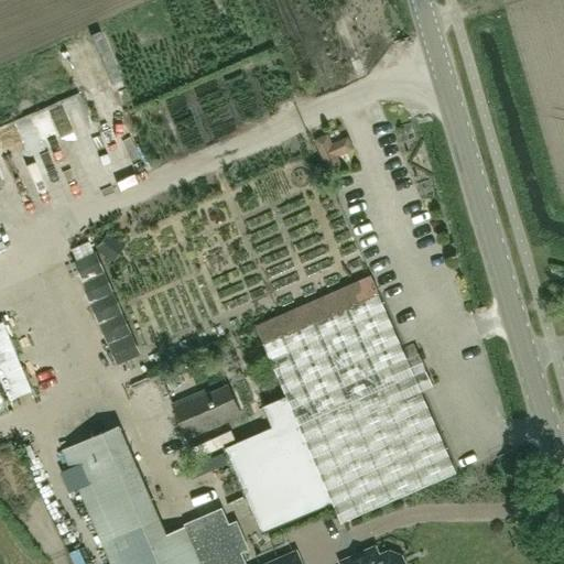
[(435,218),(420,225),(424,237),(440,231),(435,218)]
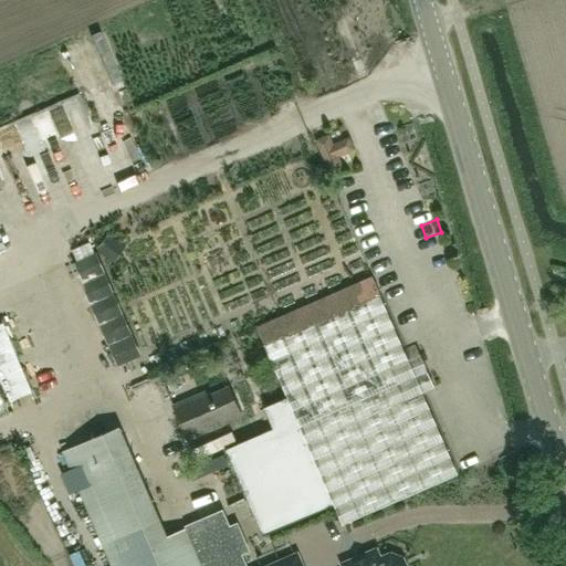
[(407,359),(380,294),(264,345),(291,399),(265,411),(275,433),(229,453),(264,535),(335,507),(343,524),(458,474),(421,391),(436,386),(422,354),(407,359)]
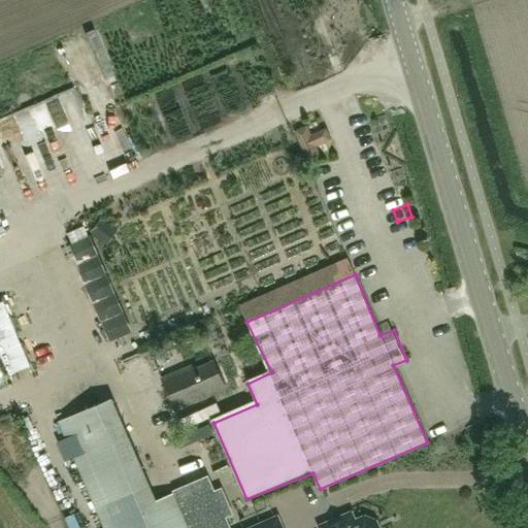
[(161,378),(175,410),(225,389),(212,361),(196,368),(195,363),(161,378)]
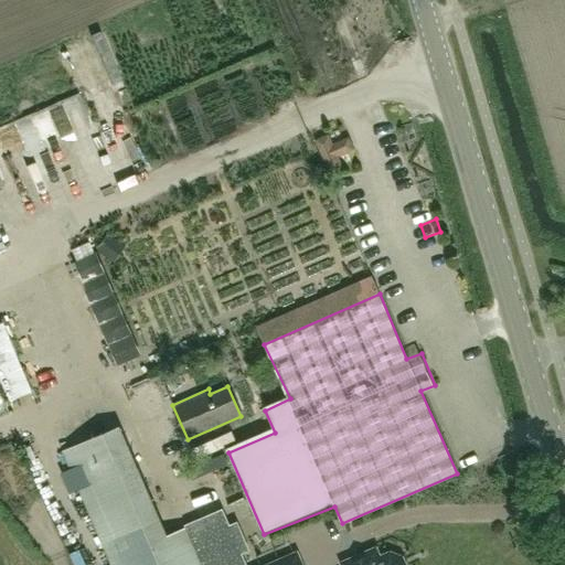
[(110,561),(169,535),(121,425),(63,450),(110,561)]
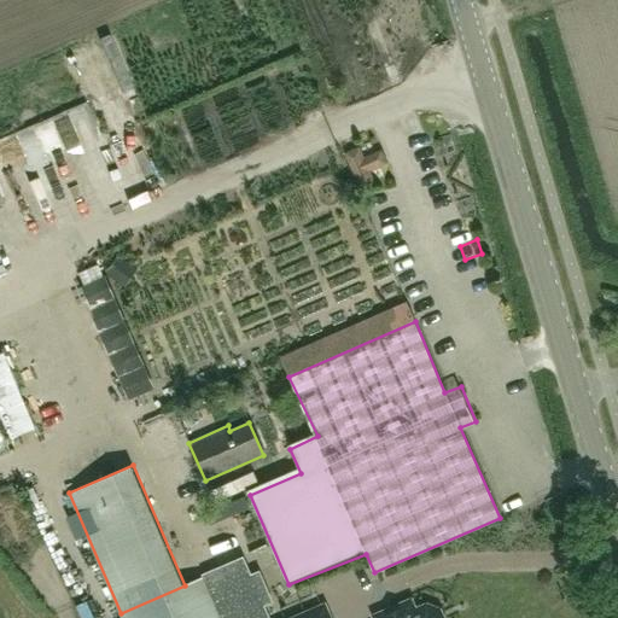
[(251,579),(243,560),(185,586),(121,613),(122,617),(267,617),(261,602),(266,600),(267,602),(268,601),(256,576),(255,576),(256,578),(251,579)]
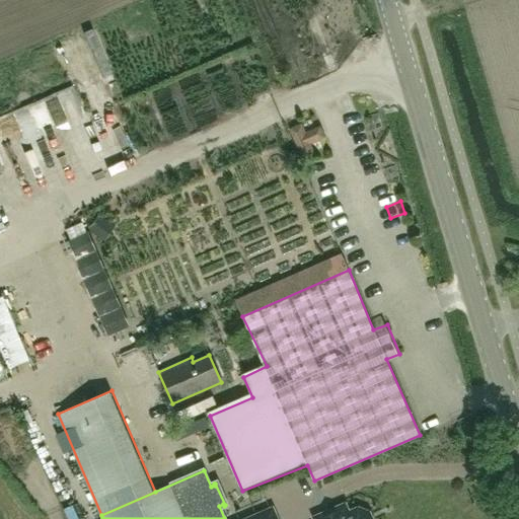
[(278,518),(273,505),(239,518),(278,518)]
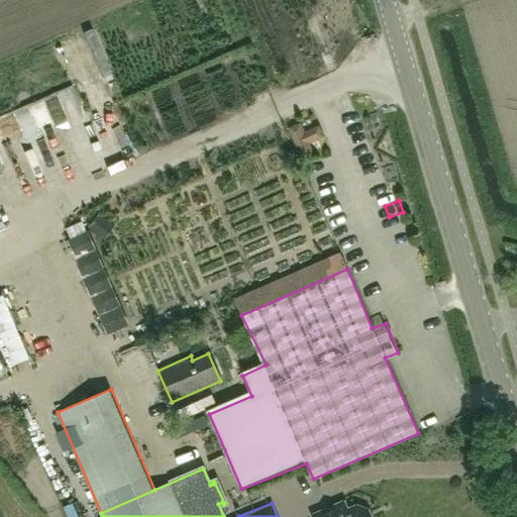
[(314,516),(368,516),(366,512),(356,508),(345,512),(342,504),(315,516),(314,516)]
